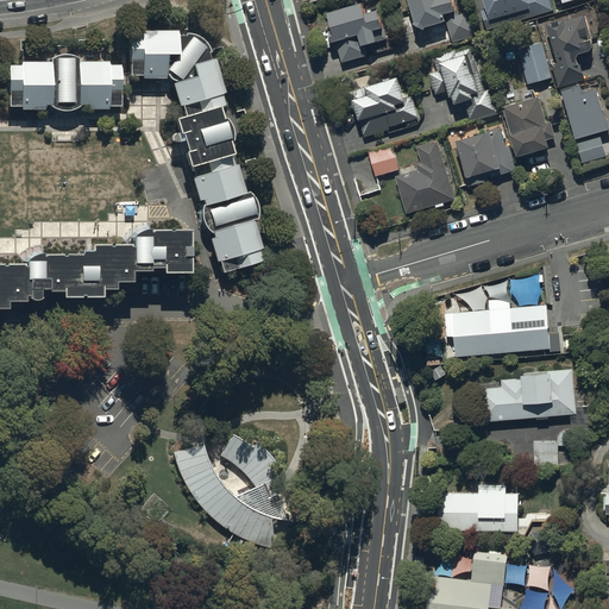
[(453,0),(409,0),(419,29),(428,35),(450,29),(447,23),(459,19),(453,0)]
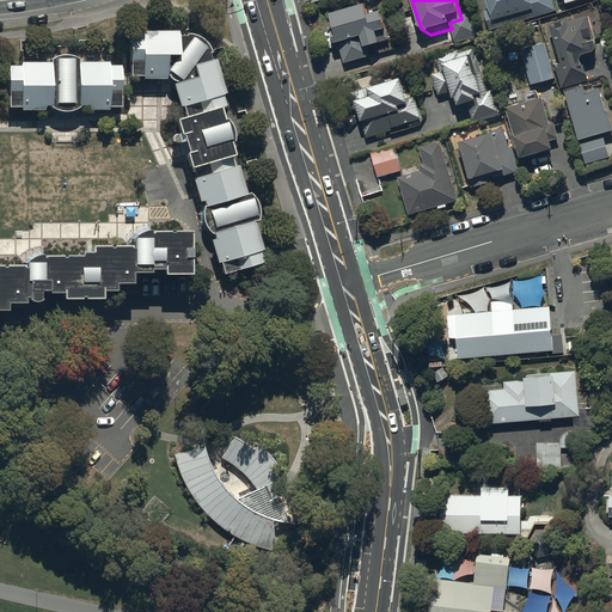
[(487,0),(491,12),(485,14),(491,34),(557,13),(552,0),(487,0)]
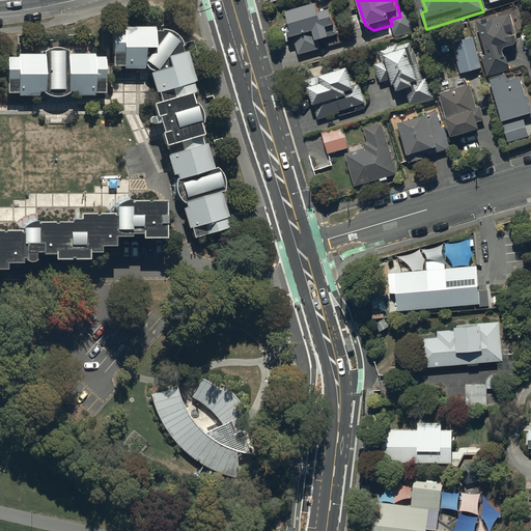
[(318,9),(288,18),(300,57),(322,51),(319,43),(339,37),(332,15),(322,18),(318,9)]
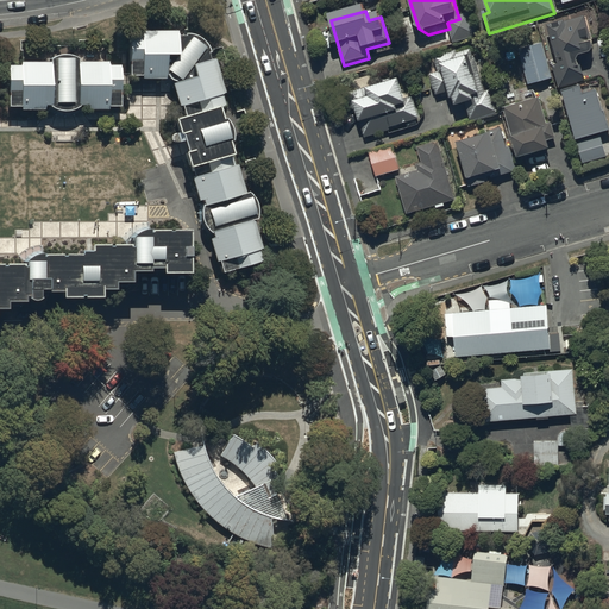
[(586,19),(550,30),(560,68),(554,69),(560,92),(586,83),(583,73),(578,74),(573,60),(584,56),(583,50),(595,48),(586,19)]
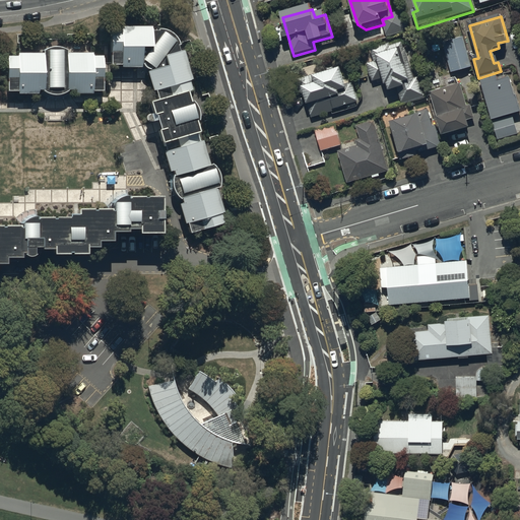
[(163,28),(110,28),(110,70),(135,70),(145,70),(155,102),(146,104),(188,236),(230,222),(204,140),(200,133),(188,95),(195,89),(179,39),(174,34),(163,28)]
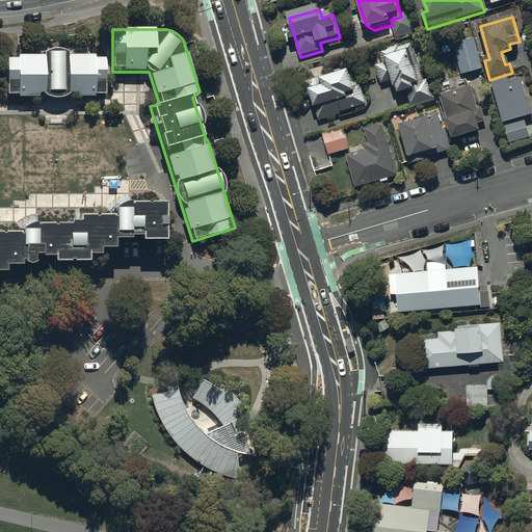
[(475,40),(454,46),(463,77),(484,71),(475,40)]
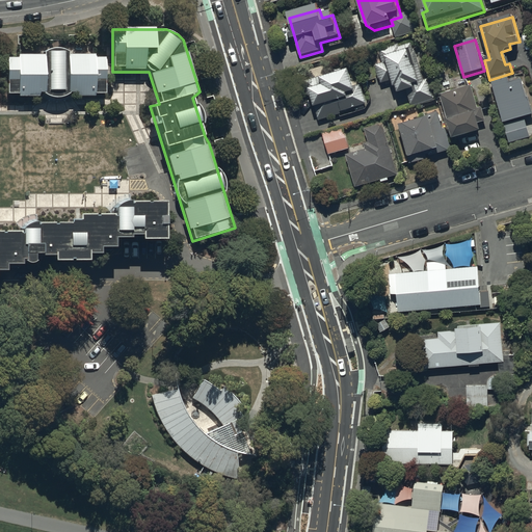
[(399,46),(379,52),(383,65),(377,68),(382,85),(393,82),(396,91),(398,91),(400,97),(408,95),(413,108),(435,101),(429,81),(423,82),(413,45),(400,49),(399,46)]
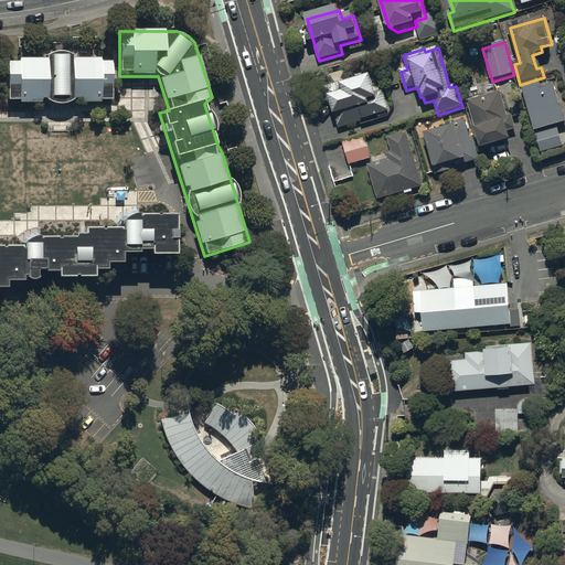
[(112,60),(6,59),(4,103),(33,103),(112,104),(112,60)]
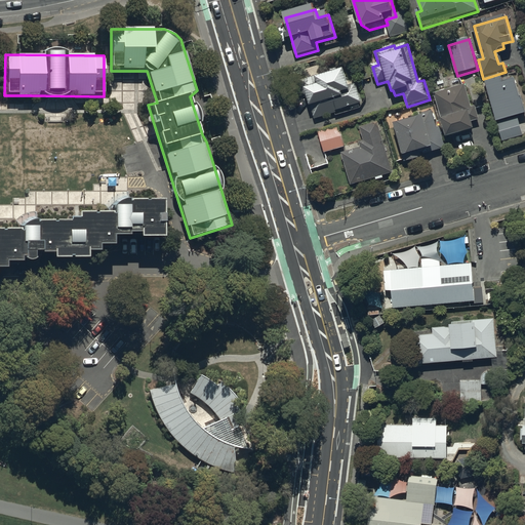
[(346,73),(318,81),(320,88),(307,92),(316,121),(337,114),(336,112),(362,105),(357,85),(351,87),(346,73)]
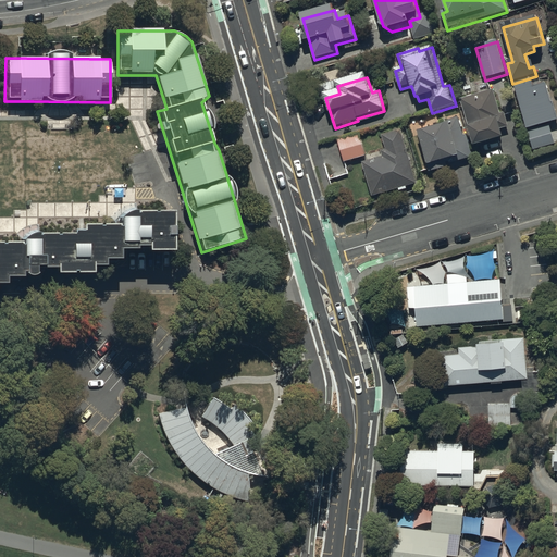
[(533,82),(516,87),(529,132),(551,125),(556,123),(556,111),(555,106),(554,106),(547,86),(535,89),(533,82)]
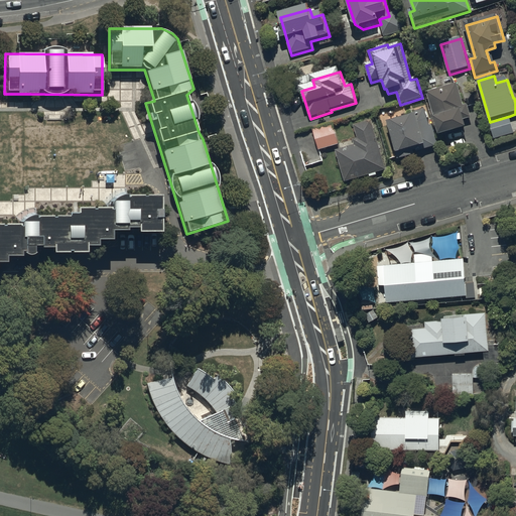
[(459,86),(428,94),(441,140),(469,132),(467,122),(473,120),(469,107),(465,108),(459,86)]
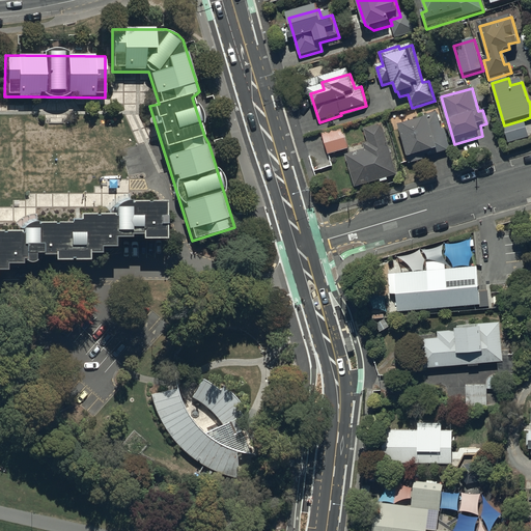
[(438,114),(399,126),(411,164),(449,152),(438,114)]
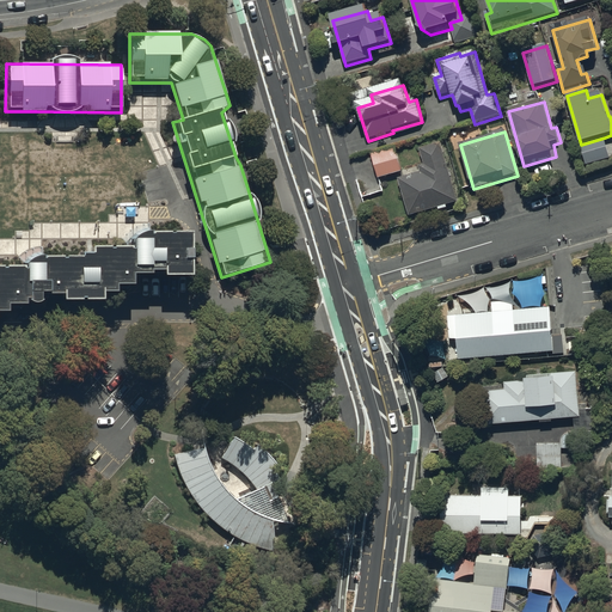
[(611,160),(605,138),(581,145),(588,167),(611,160)]
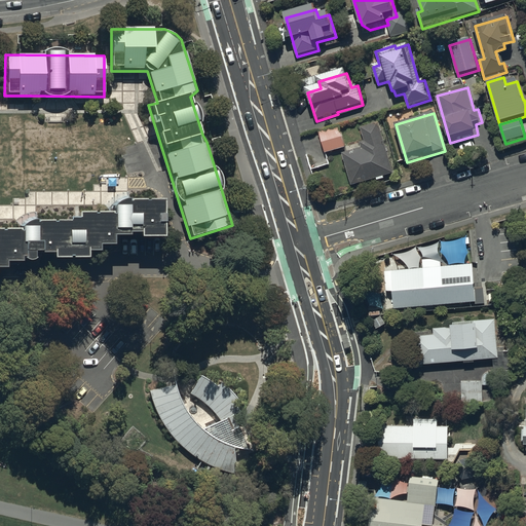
[(380,124),(362,130),(366,144),(362,145),(363,151),(343,156),(353,188),(395,176),(380,124)]
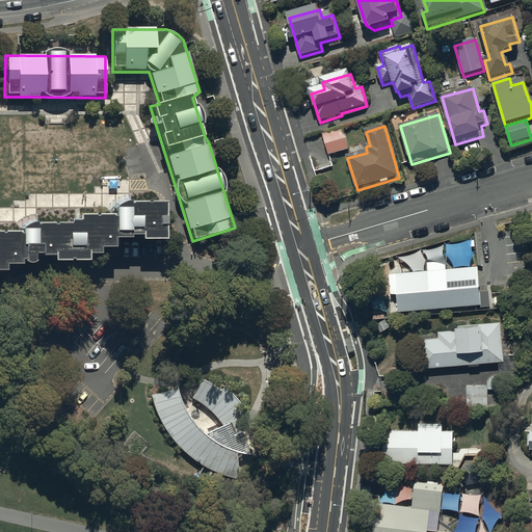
[(344,130),(323,136),(329,157),(350,151),(344,130)]
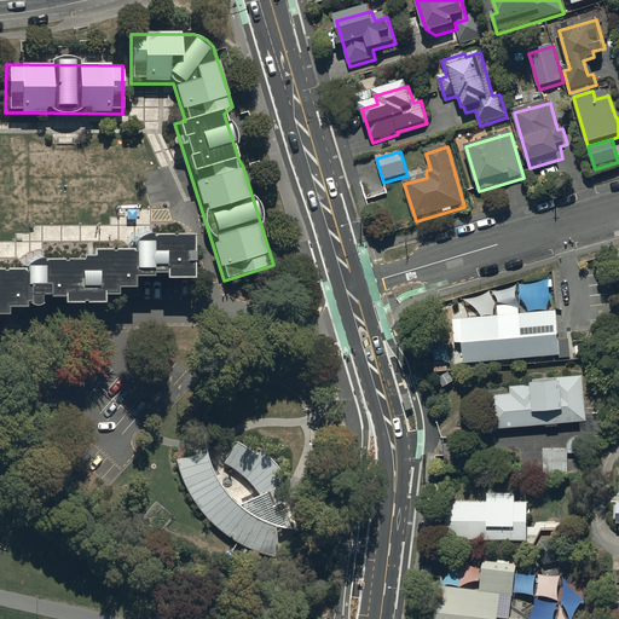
[(192,282),(192,239),(143,239),(132,244),(132,255),(92,254),(79,262),(28,265),(21,273),(0,273),(0,314),(5,316),(5,307),(39,307),(39,298),(59,298),(59,306),(103,306),(103,296),(116,296),(116,289),(133,289),(133,279),(151,279),(151,276),(165,276),(165,282),(192,282)]
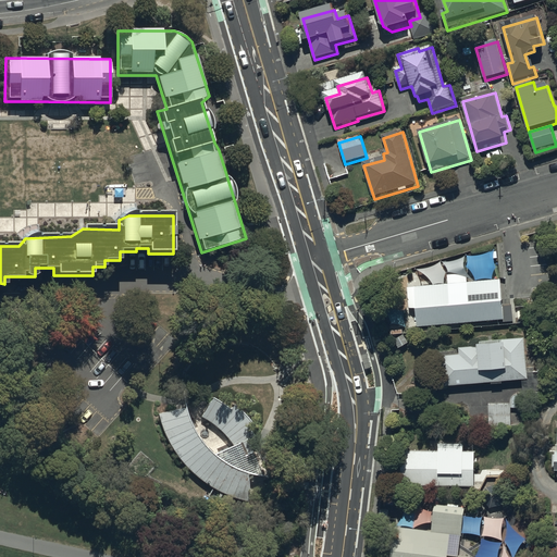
[(440,264),(418,271),(421,281),(443,274),(440,264)]
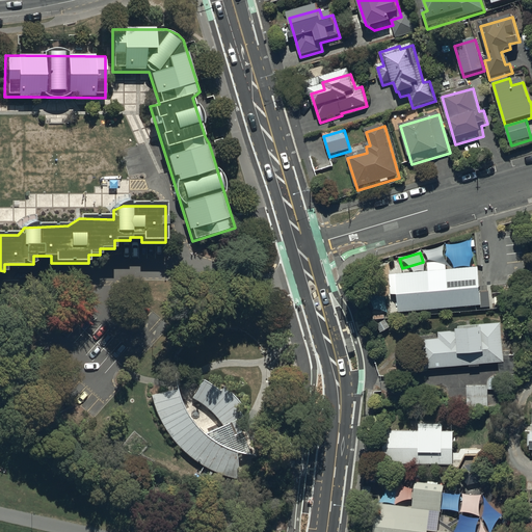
[(480,303),(477,266),(445,269),(445,260),(427,262),(428,270),(388,273),(390,294),(397,293),(398,311),(480,303)]
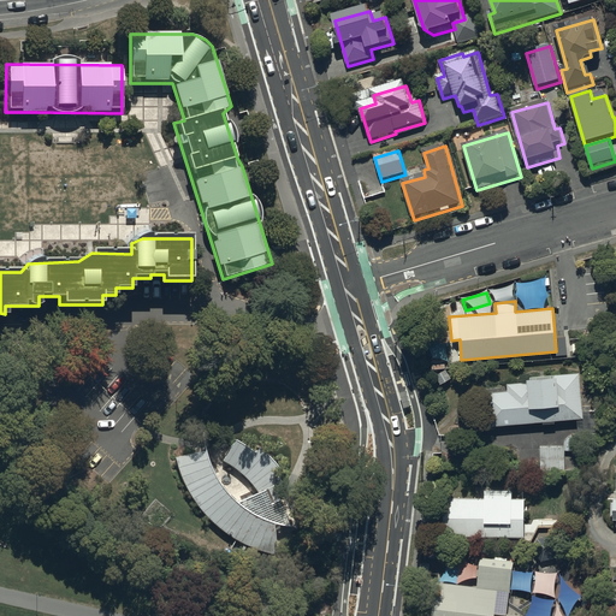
[(582,413),(578,367),(531,371),(531,375),(505,378),(507,386),(483,389),(486,421),(582,413)]
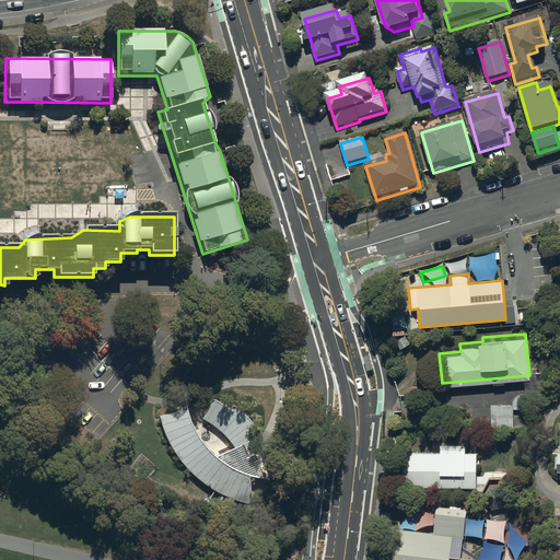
[(363,358),(368,371),(373,370),(370,357),(363,358)]
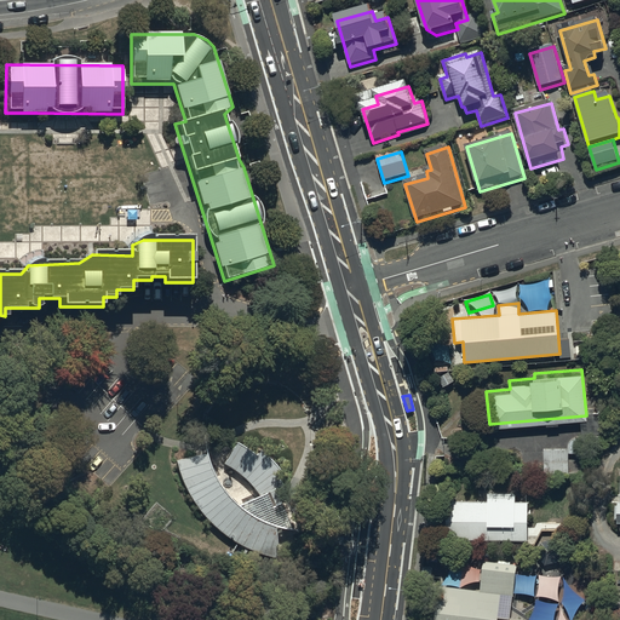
[(208,466),(205,454),(176,460),(178,469),(181,477),(197,510),(220,532),(248,549),(279,558),(274,527),(300,532),(287,500),(276,506),(270,499),(286,491),(283,486),(280,482),(277,477),(274,474),(279,470),(270,460),(259,451),(254,457),(251,452),(246,448),(241,446),(235,442),(224,464),(239,474),(251,484),(259,497),(237,506),(231,500),(225,494),(220,487),(214,478),(208,466)]
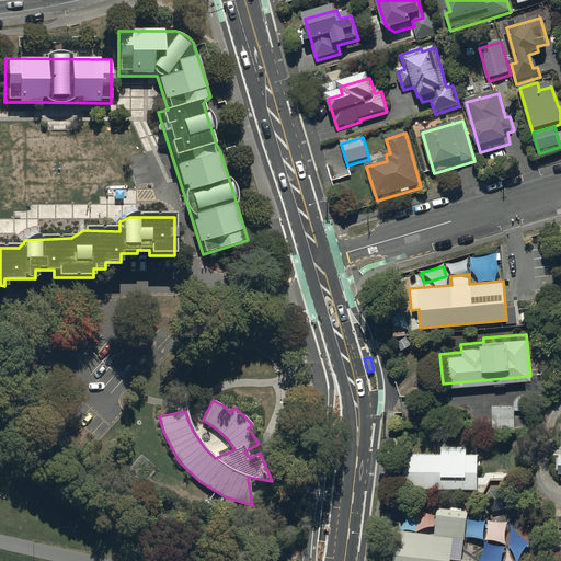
[(514,425),(514,402),(491,402),(491,425),(514,425)]
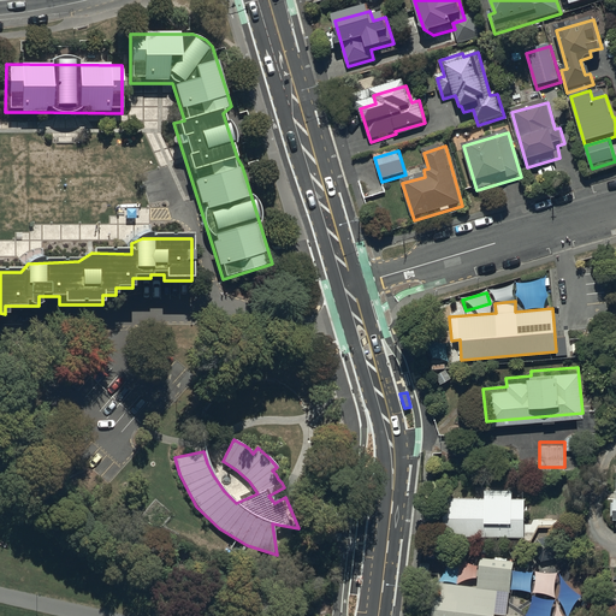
[(484,495),(443,493),(442,531),(523,533),(523,495),(510,495),(510,486),(484,485),(484,495)]
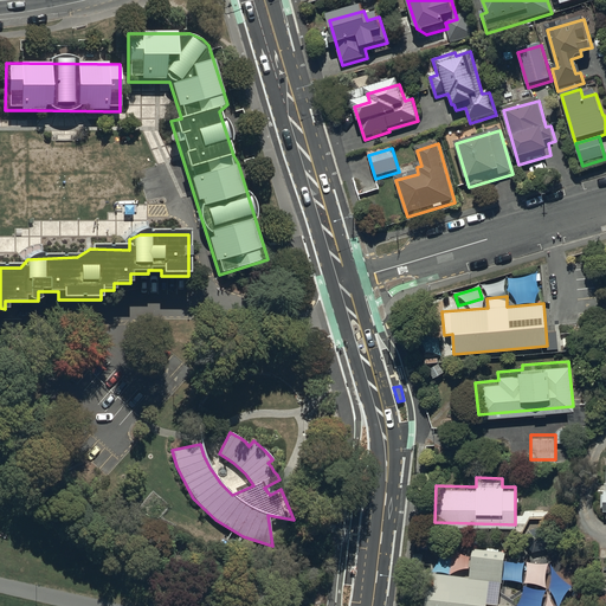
[(471,548),(468,573),(427,568),(423,605),(514,605),(515,603),(485,599),(489,577),(501,578),(504,552),(471,548)]
